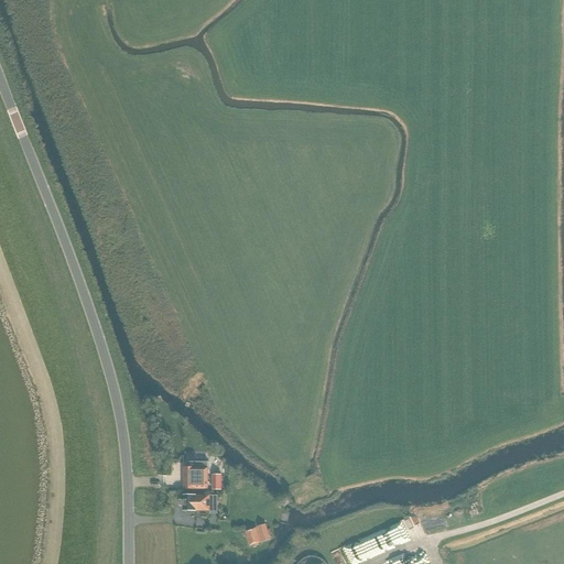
[(184,468),(184,489),(208,489),(208,463),(188,463),(188,468),(184,468)]
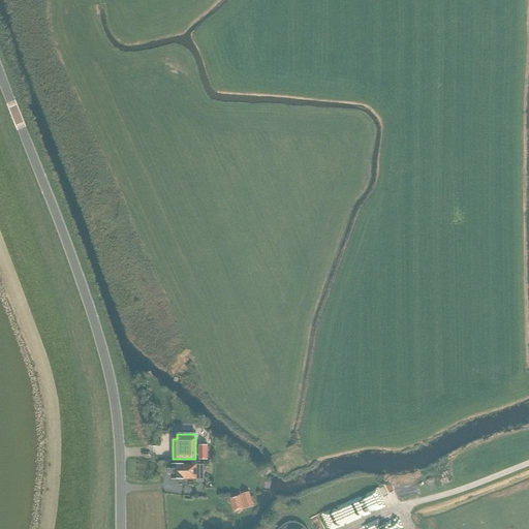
[(209,445),(199,445),(199,460),(209,460),(209,445)]
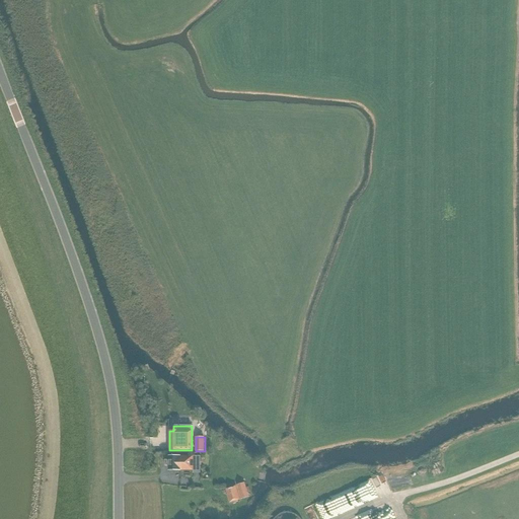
[(169,456),(169,470),(194,470),(194,456),(169,456)]
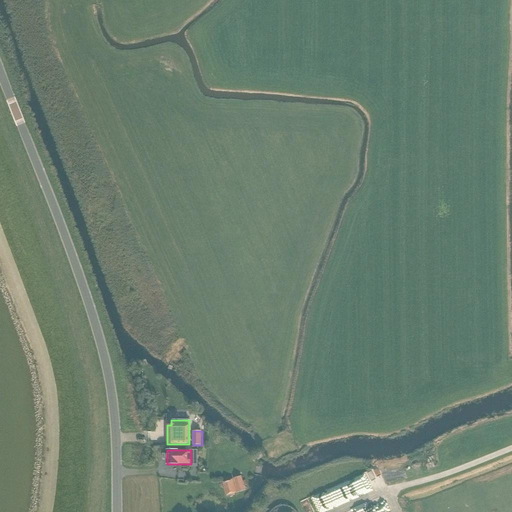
[(242,476),(234,479),(238,493),(246,490),(242,476)]
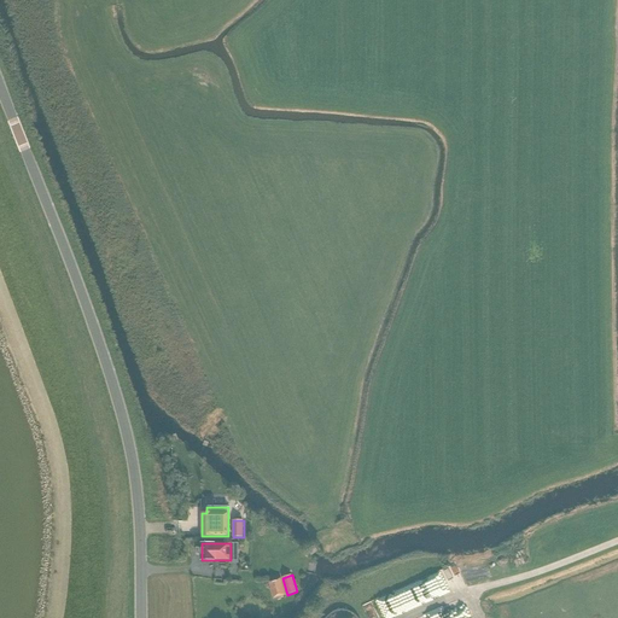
[(281,579),(269,583),(274,599),(286,595),(281,579)]
